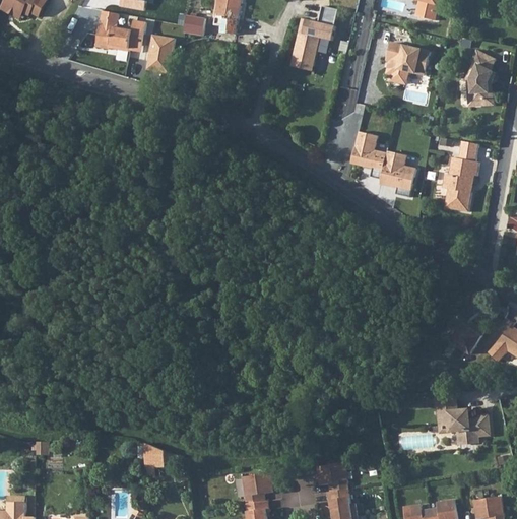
[(2,0),(2,1),(21,11),(27,14),(29,11),(38,16),(46,0),(2,0)]
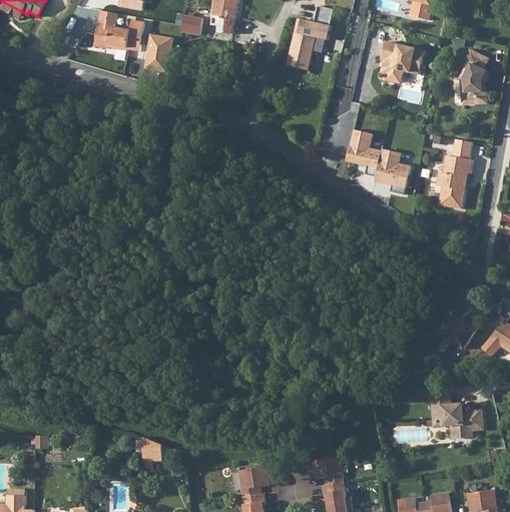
[(115,0),(114,5),(140,10),(142,0),(115,0)]
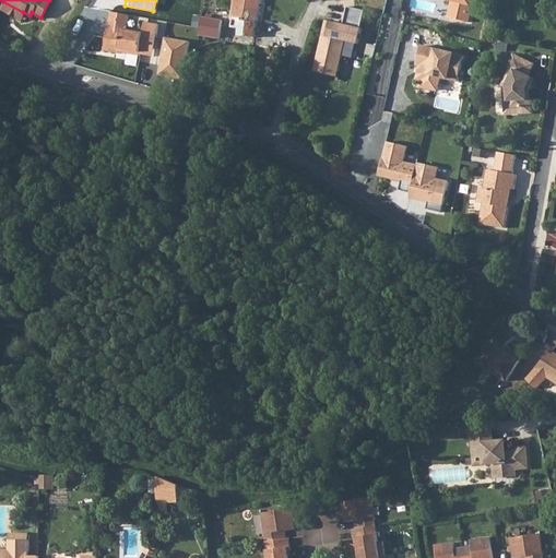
[(258,3),(258,0),(231,0),(228,18),(229,18),(228,25),(236,26),(237,19),(255,22),(258,3)]
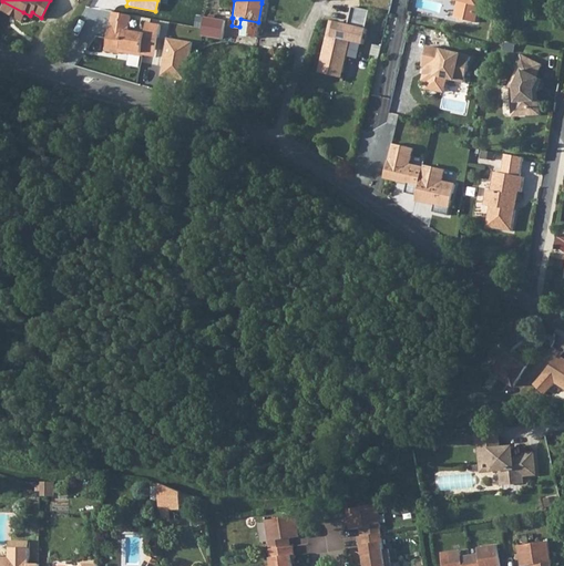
[(455,0),(452,17),(471,21),(475,0),(455,0)]
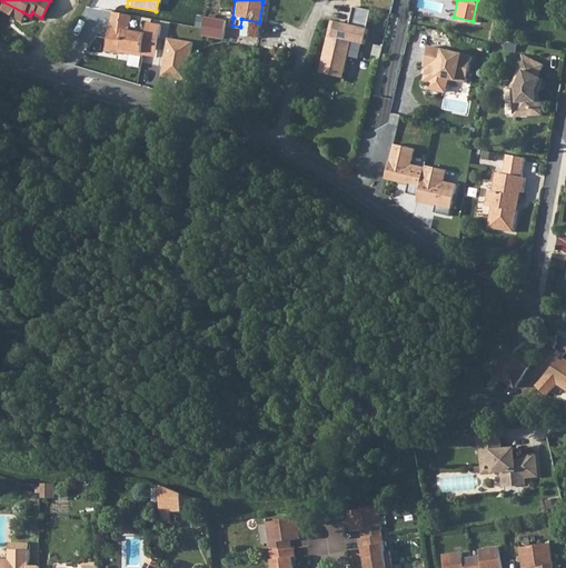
[(23,12),(2,1),(0,6),(21,18),(23,12)]
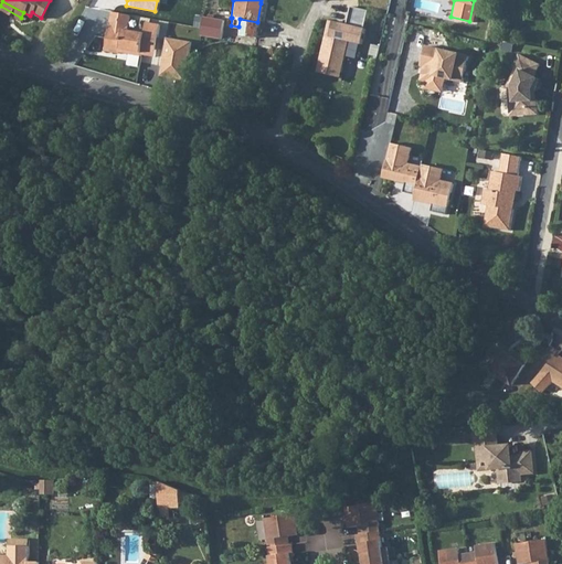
[(125,29),(128,13),(109,11),(103,50),(118,53),(118,51),(118,48),(127,50),(127,53),(139,55),(139,53),(152,56),(158,24),(144,21),(141,32),(125,29)]
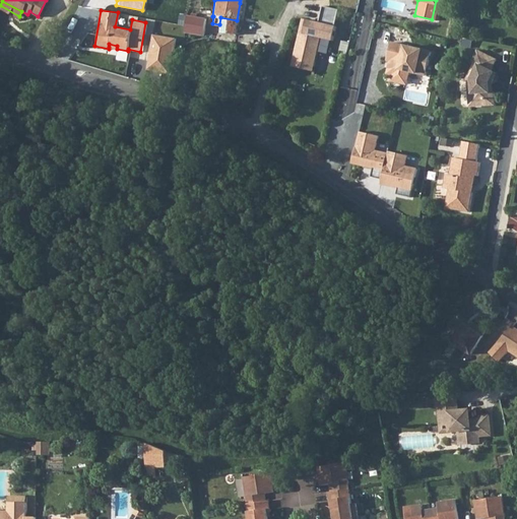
[(182,31),(201,35),(204,17),(184,14),(182,31)]
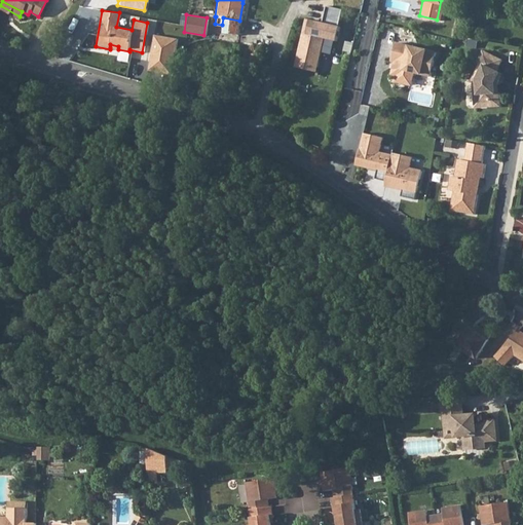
[(239,21),(223,17),(222,25),(221,33),(236,34),(238,34),(238,31),(239,21)]
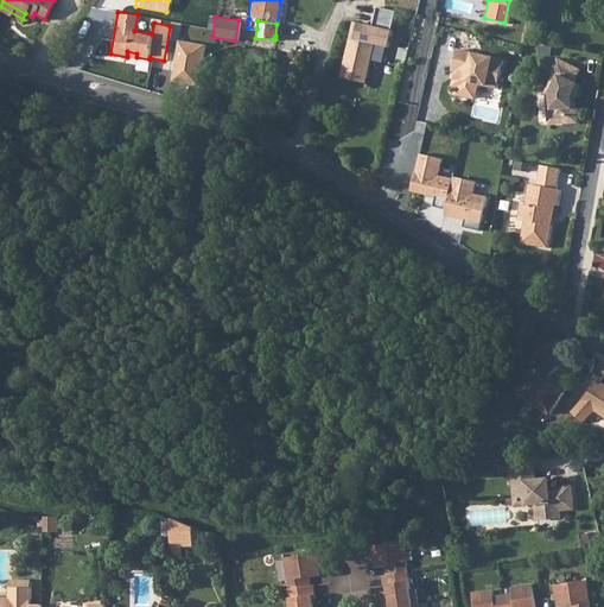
[(356,23),(351,21),(347,40),(351,42),(356,23)]
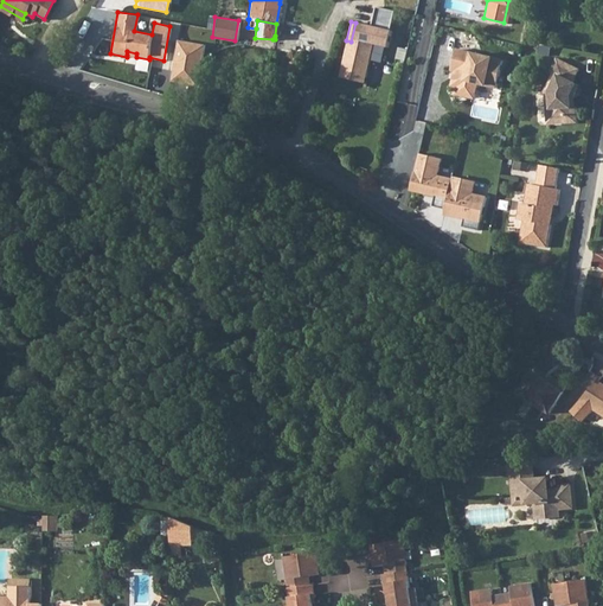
[(338,77),(361,83),(371,44),(385,48),(390,31),(355,23),(351,42),(346,40),(338,77)]
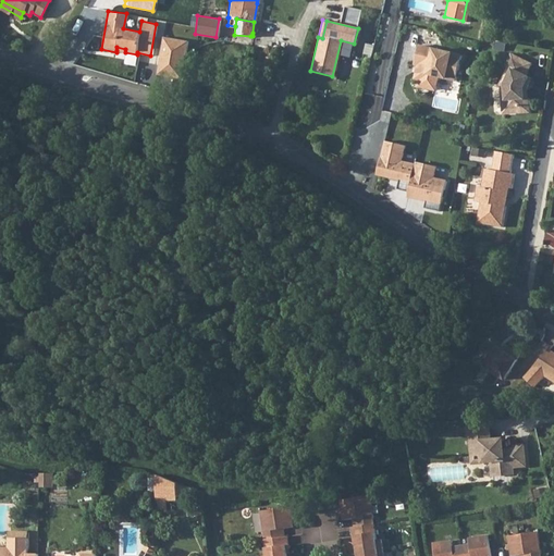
[(185,40),(159,35),(151,73),(177,78),(185,40)]
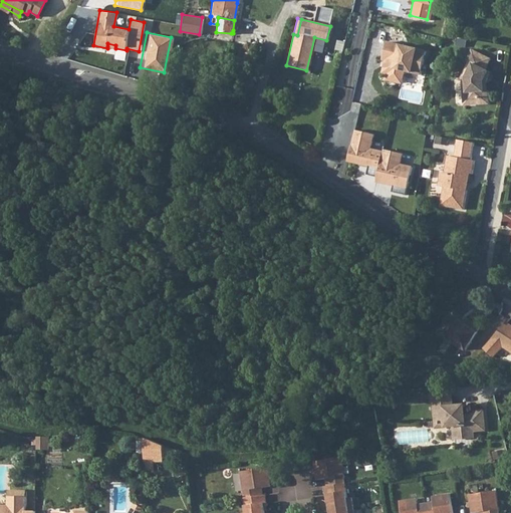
[(340,50),(342,41),(335,39),(333,49),(340,50)]
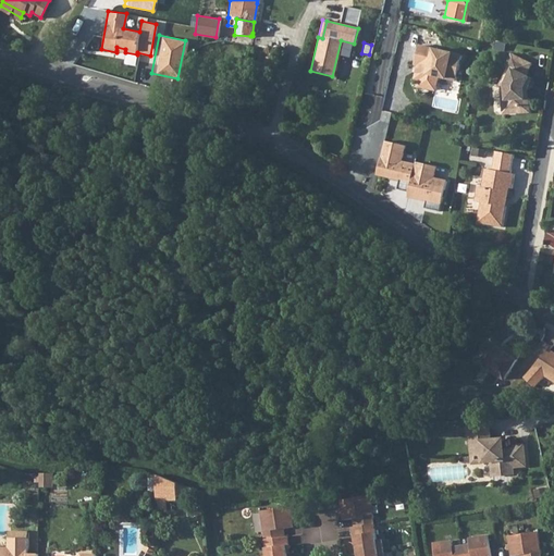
[(515,44),(505,42),(503,50),(514,52),(515,44)]
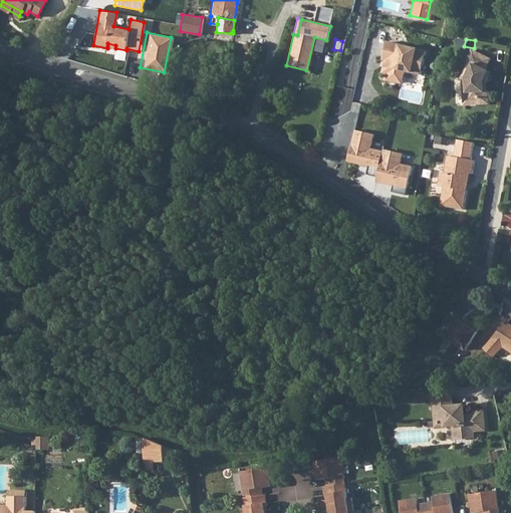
[(423,50),(385,41),(380,57),(382,58),(386,58),(384,64),(381,64),(379,71),(385,72),(382,78),(398,81),(401,69),(417,73),(423,50)]
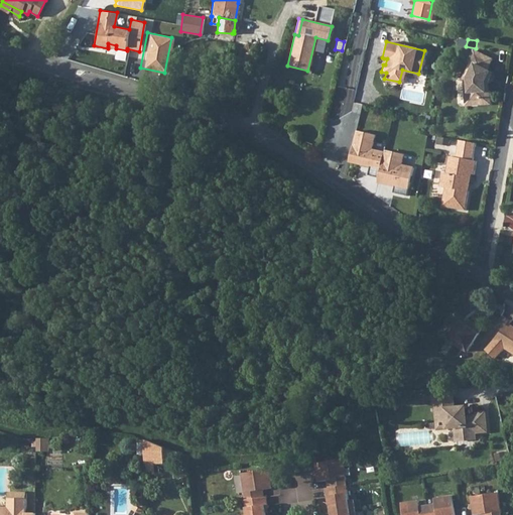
[(472,49),(467,60),(470,62),(463,77),(465,105),(489,104),(488,91),(484,91),(484,82),(486,82),(490,72),(485,70),(490,58),(472,49)]
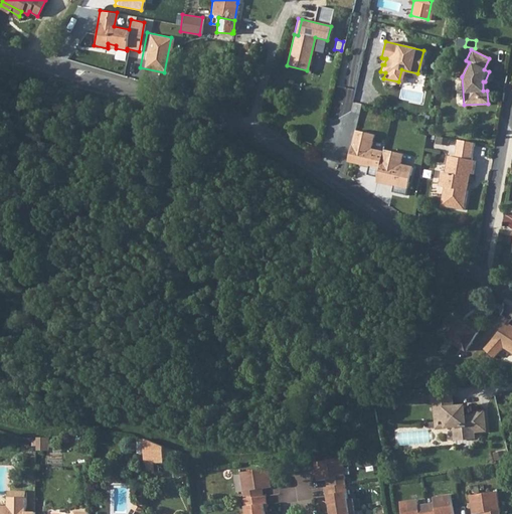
[(354,130),(346,160),(367,165),(365,174),(375,176),(381,152),(369,149),(372,134),(354,130)]
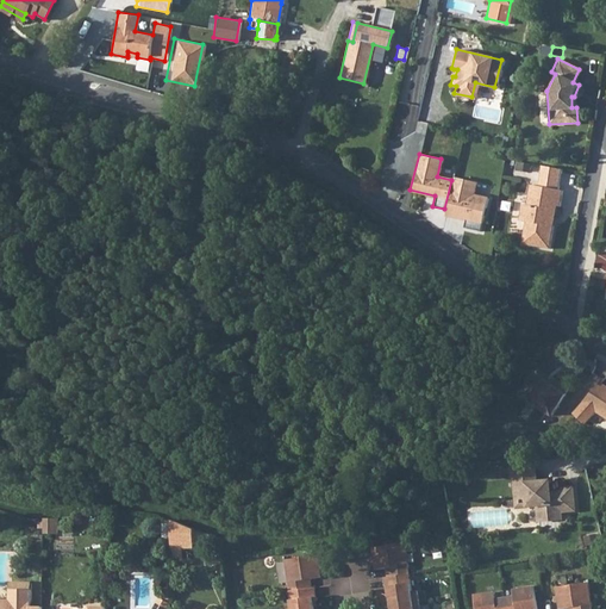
[(453,176),(451,180),(444,209),(444,215),(455,217),(455,215),(464,217),(464,219),(462,227),(479,231),(486,198),(472,194),(474,181),(453,176)]
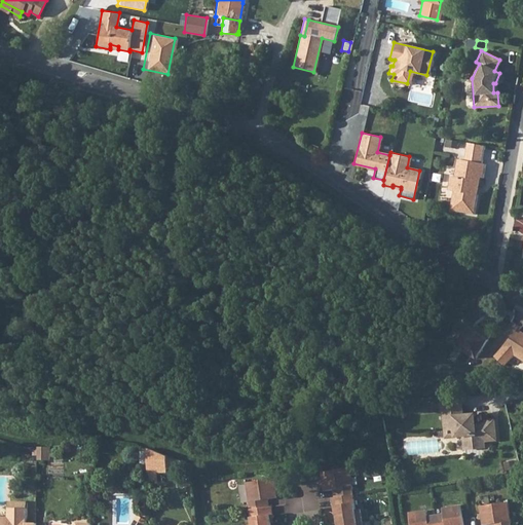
[(463,152),(462,160),(475,162),(477,154),(463,152)]
